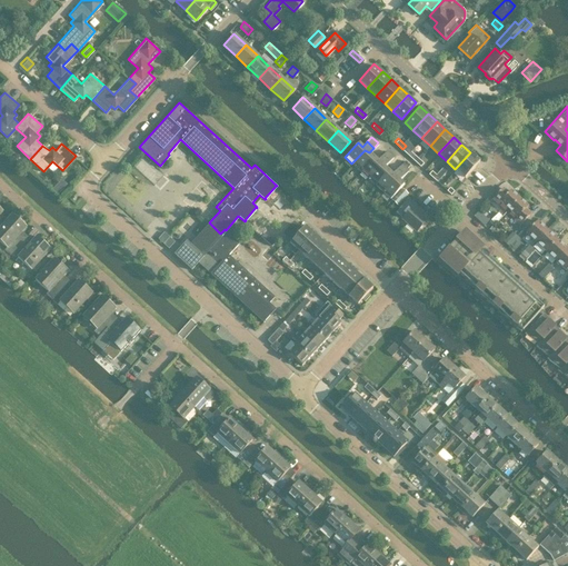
[(365,150),(351,164),(359,170),(372,156),(369,152),(365,150)]
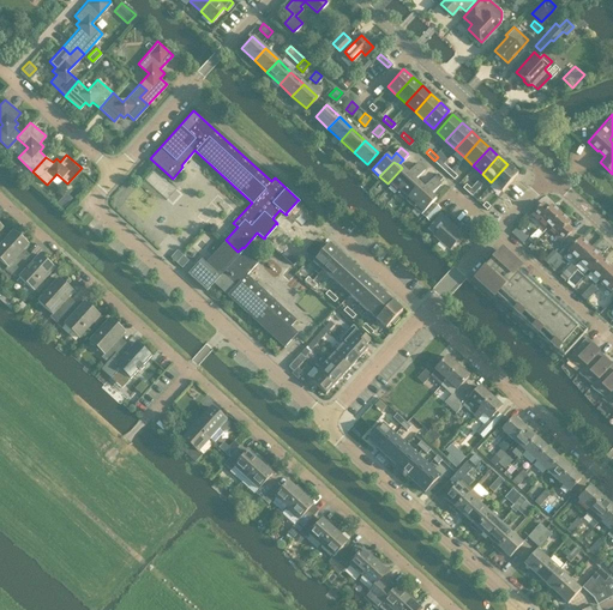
[(412,167),(419,174),(424,168),(416,162),(412,167)]
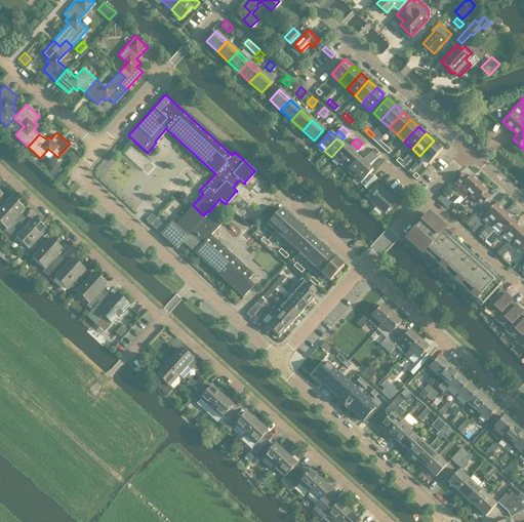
[(434,141),(419,156),(428,162),(441,148),(434,141)]
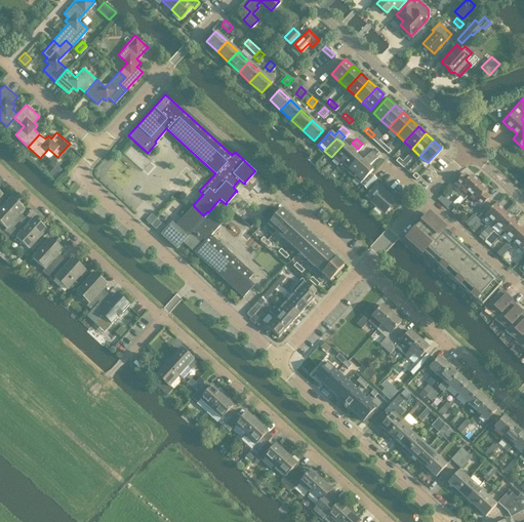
[(387,152),(390,149),(383,142),(379,145),(387,152)]
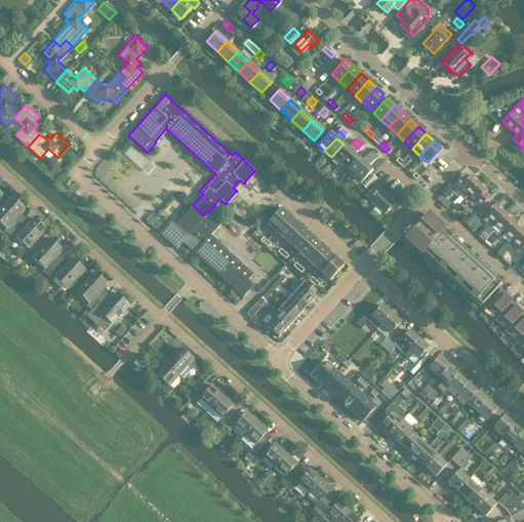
[(344,144),(331,157),(338,163),(351,151),(354,153),(358,149),(352,143),(348,148),(344,144)]
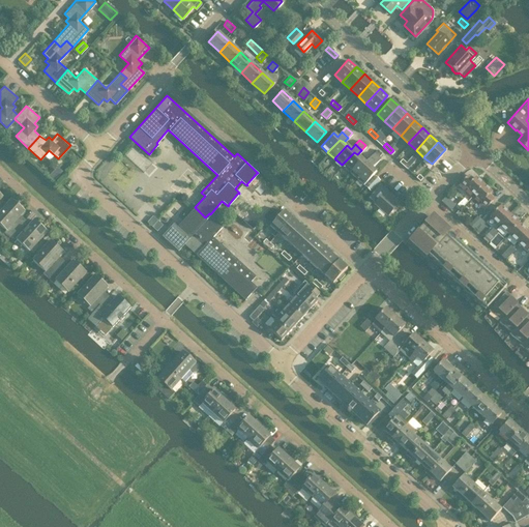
[(377,149),(370,156),(376,162),(379,157),(378,156),(381,153),(377,149)]
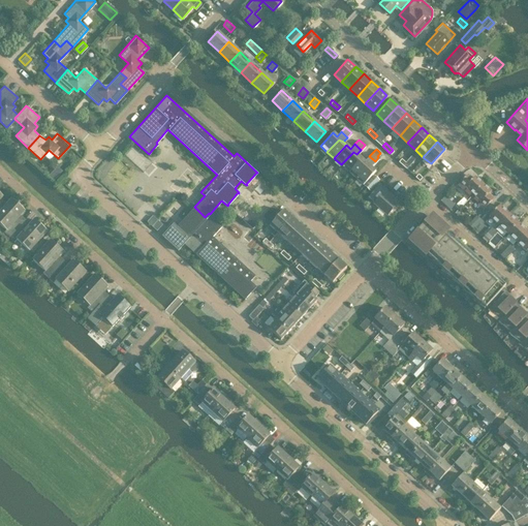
[(353,152),(341,164),(348,171),(361,158),(356,154),(353,152)]
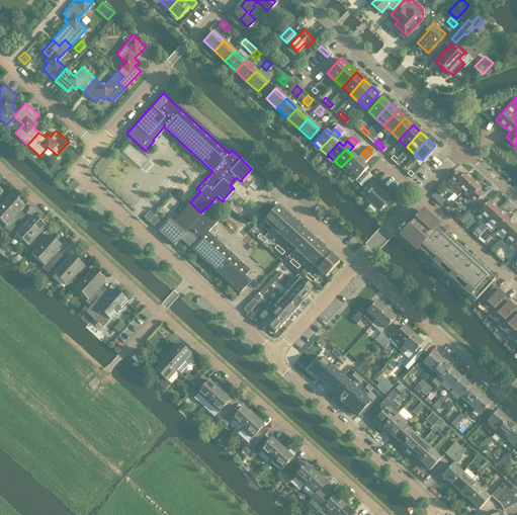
[(353,155),(341,167),(348,174),(359,161),(362,163),(367,158),(361,153),(356,158),(353,155)]
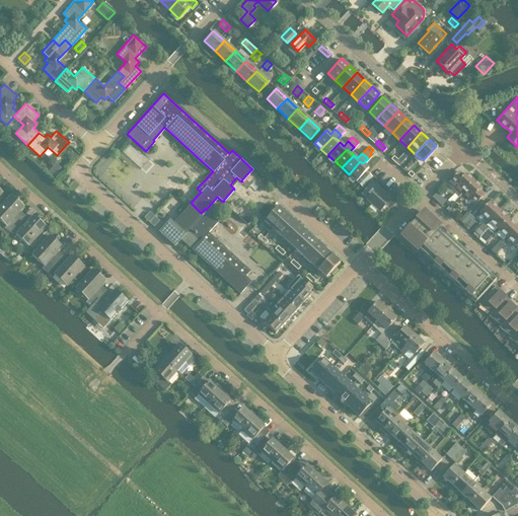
[(397,164),(400,161),(393,154),(390,157),(397,164)]
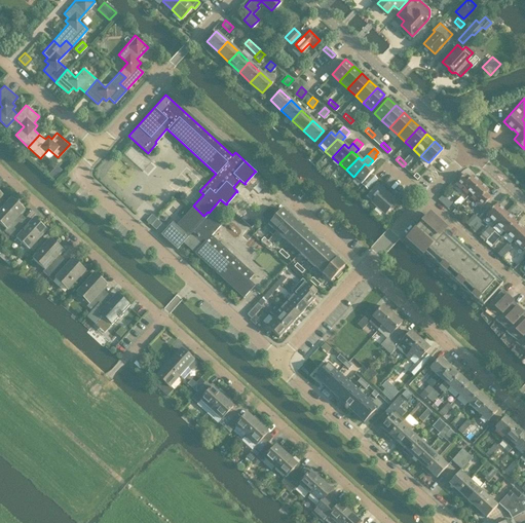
[(365,163),(353,177),(360,183),(372,170),(368,165),(365,163)]
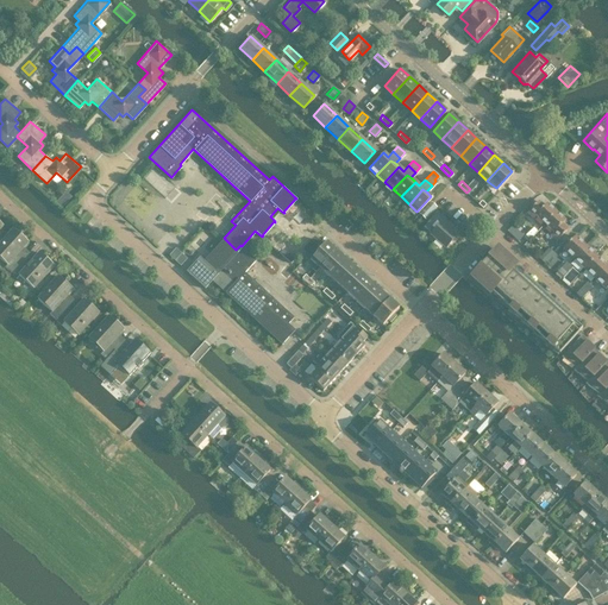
[(430,199),(418,212),(425,218),(436,206),(434,205),(431,200),(430,199)]
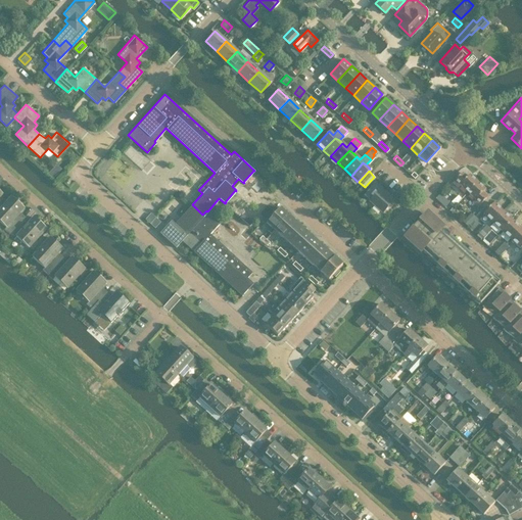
[(459,184),(467,191),(476,181),(468,174),(466,176),(461,172),(452,181),(457,186),(459,184)]
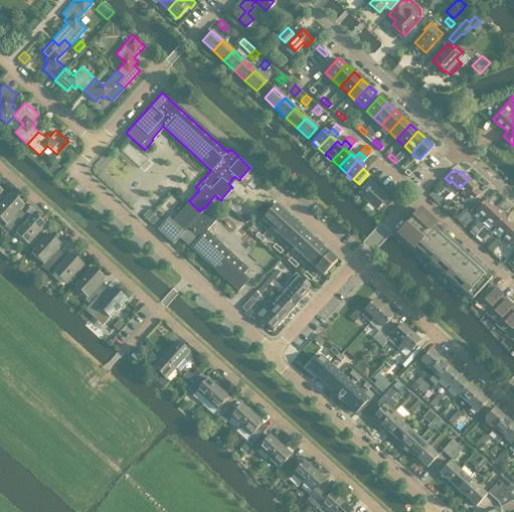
[(369,177),(358,189),(364,194),(363,196),(373,205),(376,207),(385,197),(379,192),(382,189),(369,177)]
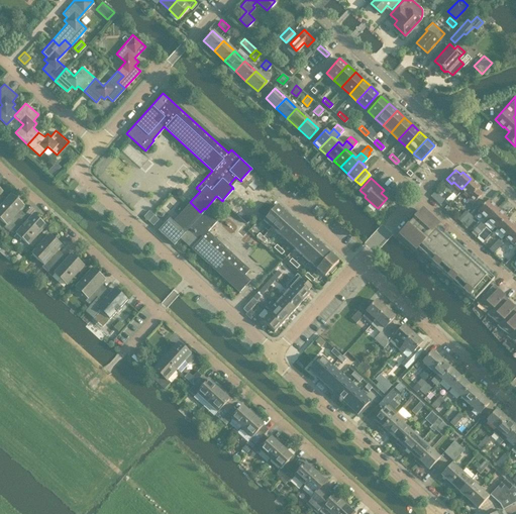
[(479,186),(471,179),(461,189),(469,196),(467,198),(472,203),(481,193),(476,188),(479,186)]
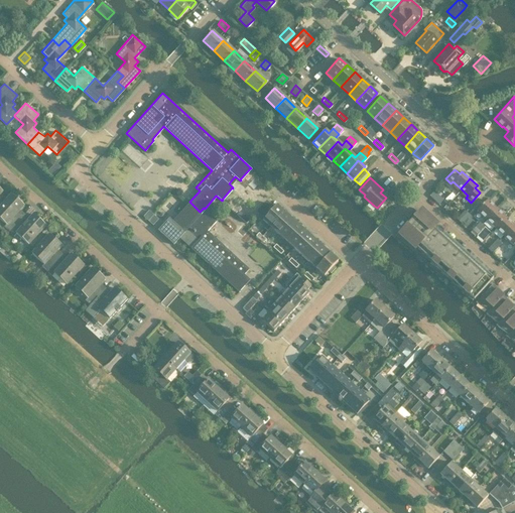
[(428,195),(437,203),(442,198),(433,189),(428,195)]
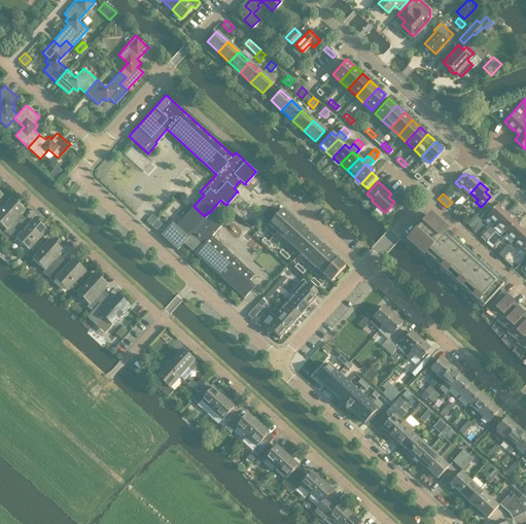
[(3,230),(8,235),(25,217),(20,213),(24,209),(11,197),(0,208),(0,222),(5,228),(3,230)]
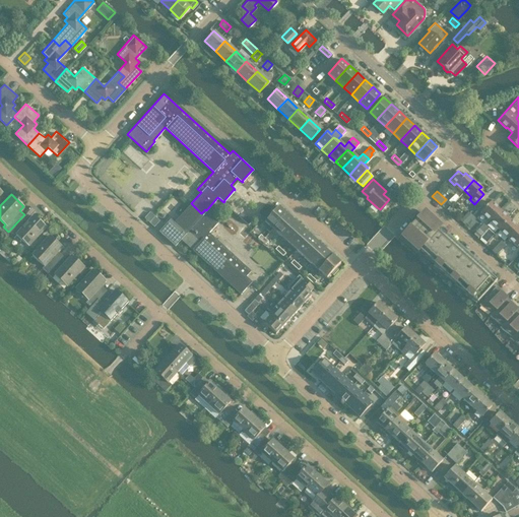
[(479,211),(489,219),(499,208),(490,200),(479,211)]
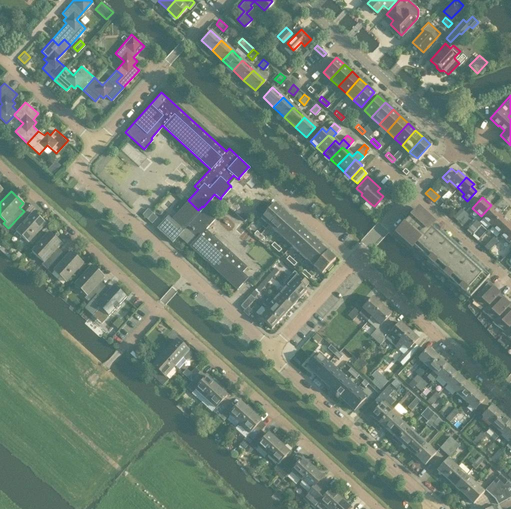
[(187,243),(189,245),(198,253),(236,288),(247,276),(241,271),(246,265),(205,227),(214,217),(203,207),(202,206),(198,210),(188,200),(188,201),(187,200),(186,201),(187,201),(172,218),(171,218),(167,215),(156,227),(172,241),(178,235),(187,243)]
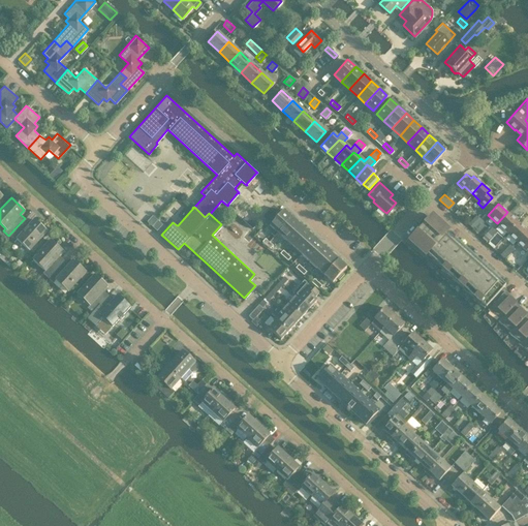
[(268,224),(273,228),(270,231),(273,235),(276,231),(277,231),(290,216),(282,209),(268,224)]
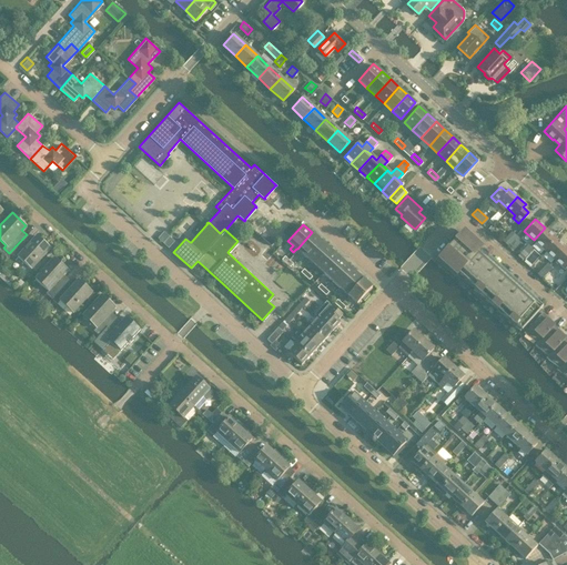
[(545,228),(534,240),(544,250),(555,238),(545,228)]
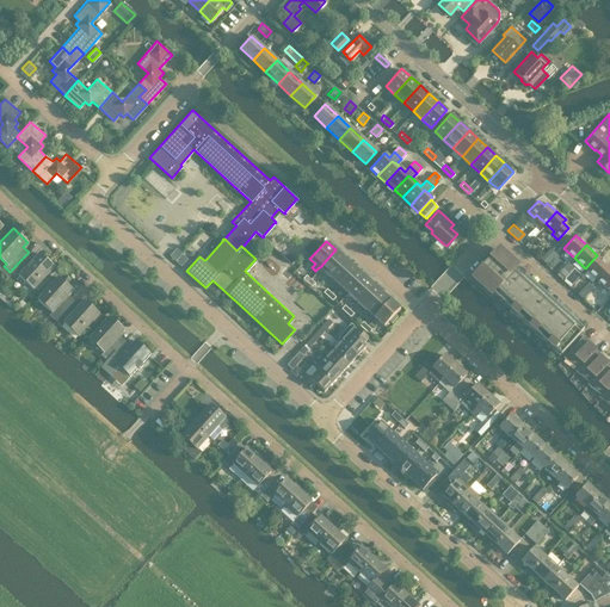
[(498,296),(560,353),(583,327),(524,274),(529,268),(525,265),(521,270),(516,266),(518,264),(498,246),(495,248),(494,247),(472,272),(473,273),(470,276),(491,293),(493,291),(498,296)]
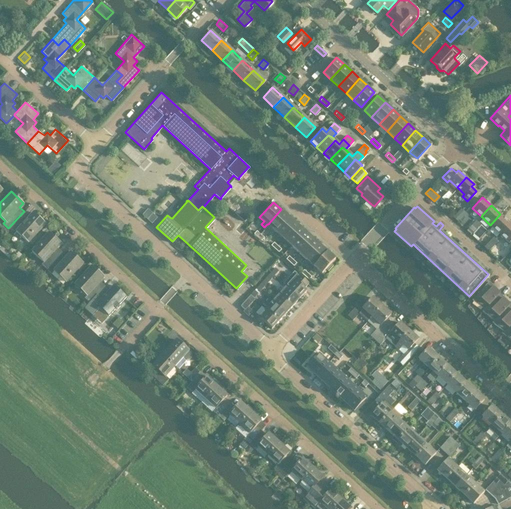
[(147,207),(141,213),(146,217),(151,222),(157,215),(152,211),(147,207)]
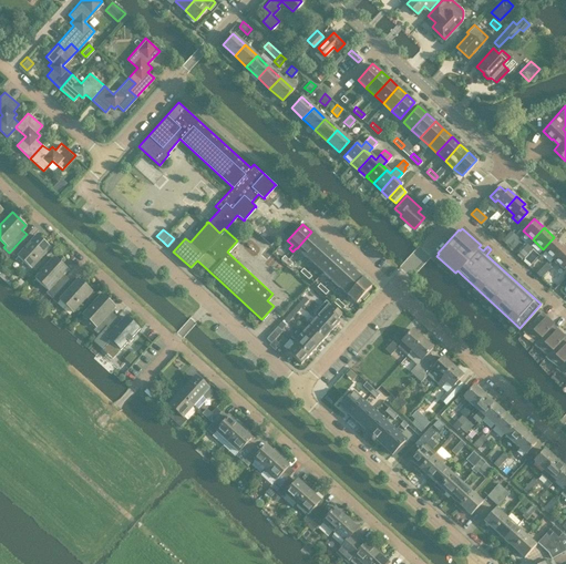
[(510,229),(501,238),(506,244),(515,234),(510,229)]
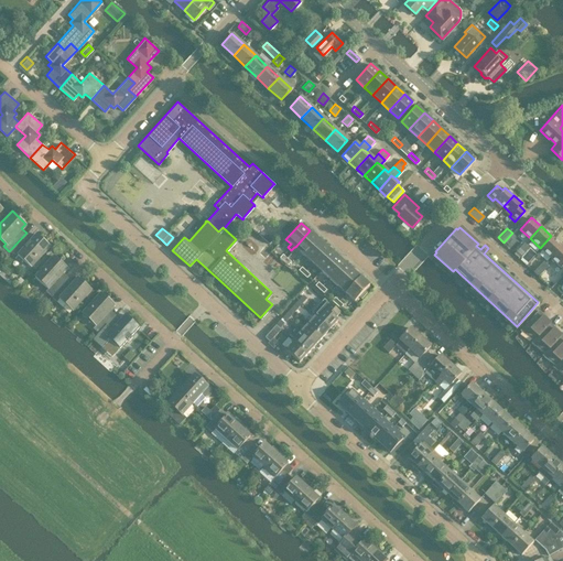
[(259,233),(266,239),(269,241),(272,238),(262,229),(259,233)]
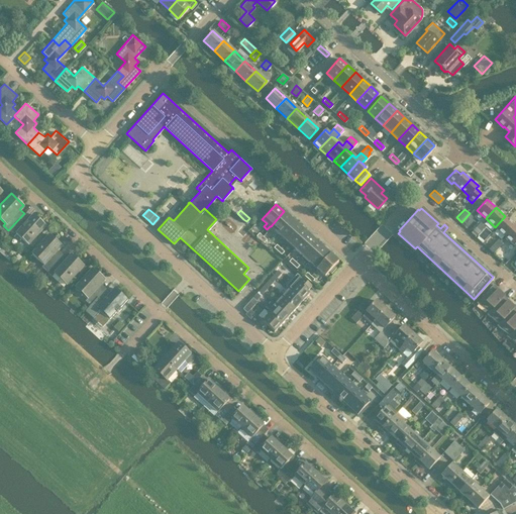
[(284,211),(271,226),(278,233),(292,218),(284,211)]
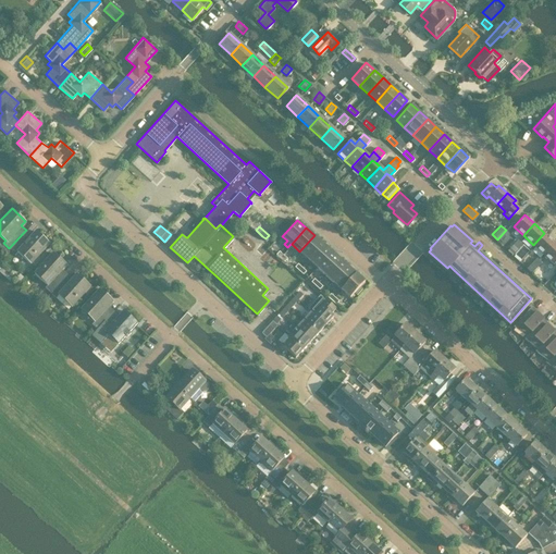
[(26,230),(9,248),(14,254),(17,251),(29,262),(49,242),(35,230),(31,234),(26,230)]
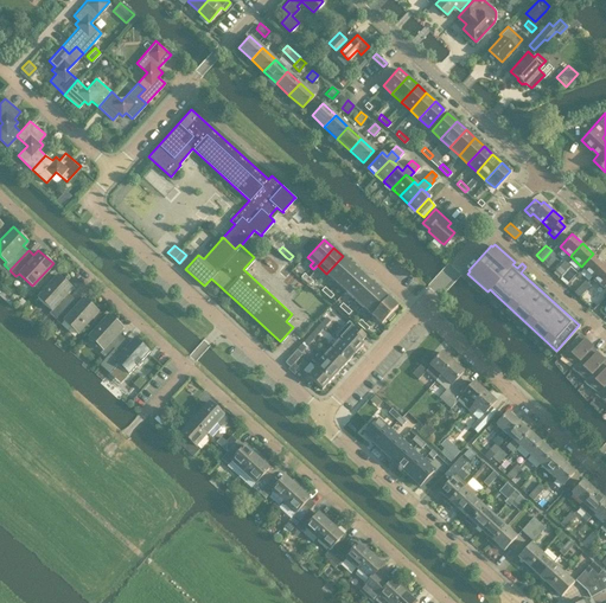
[(593,254),(581,267),(592,276),(604,263),(593,254)]
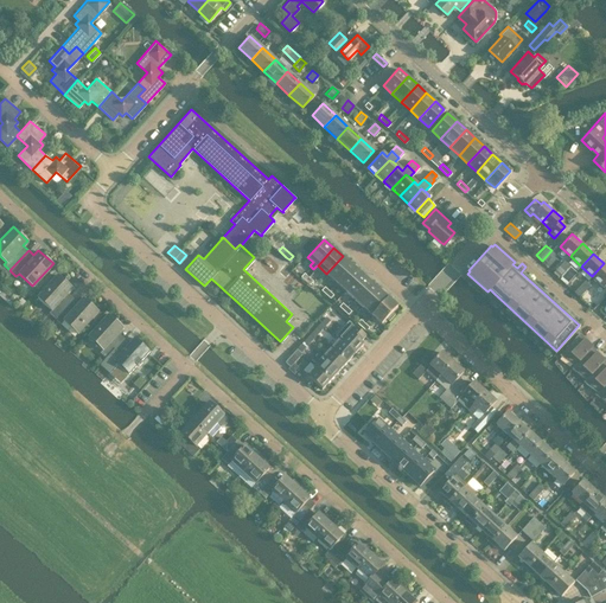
[(343,256),(326,274),(336,282),(351,264),(343,256)]
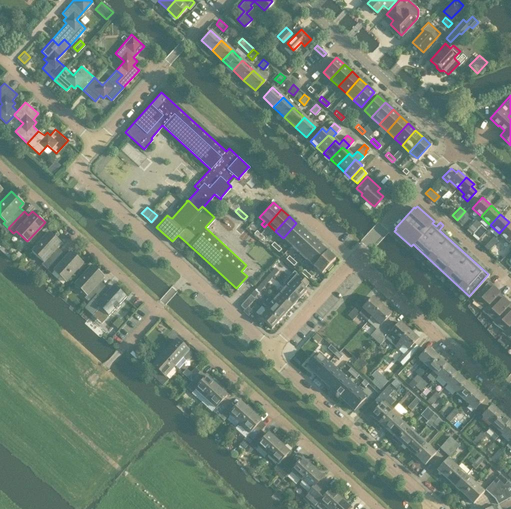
[(475,219),(470,224),(475,228),(479,223),(475,219)]
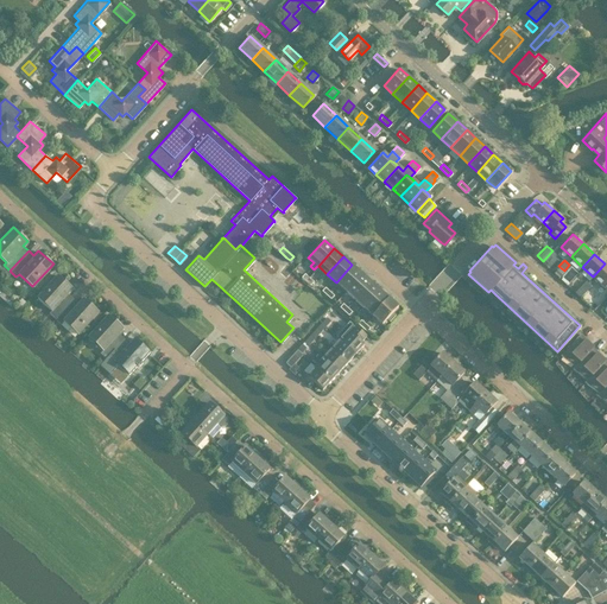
[(606,265),(605,264),(593,277),(604,286),(606,283),(606,265)]
